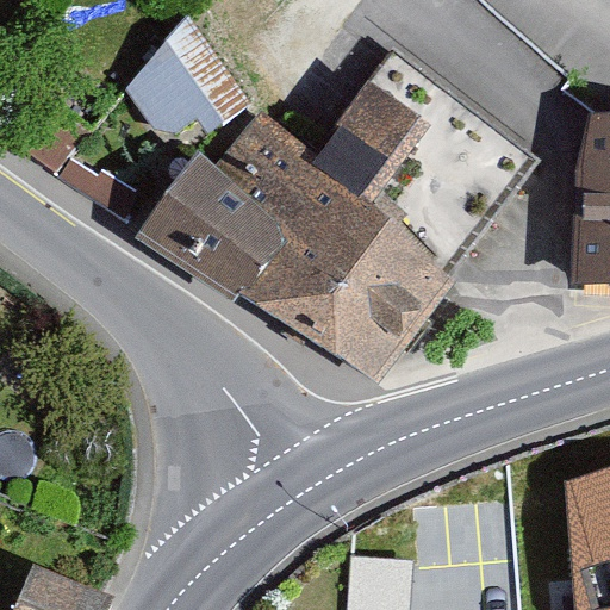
[(250,103),(185,18),(125,89),(178,156),(250,103)]
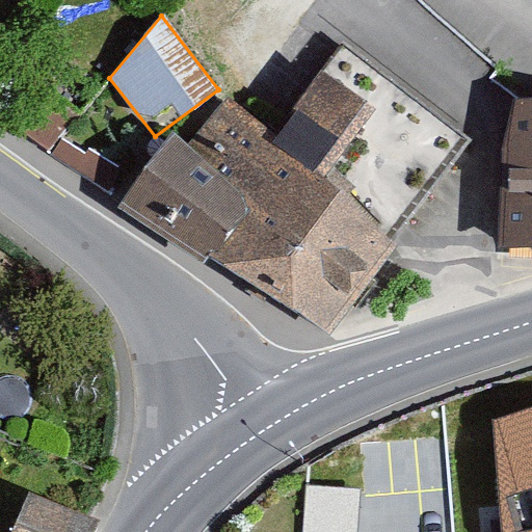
[(463,143),(344,47),(271,136),(232,108),(192,153),(171,143),(127,202),(323,335),(463,143)]
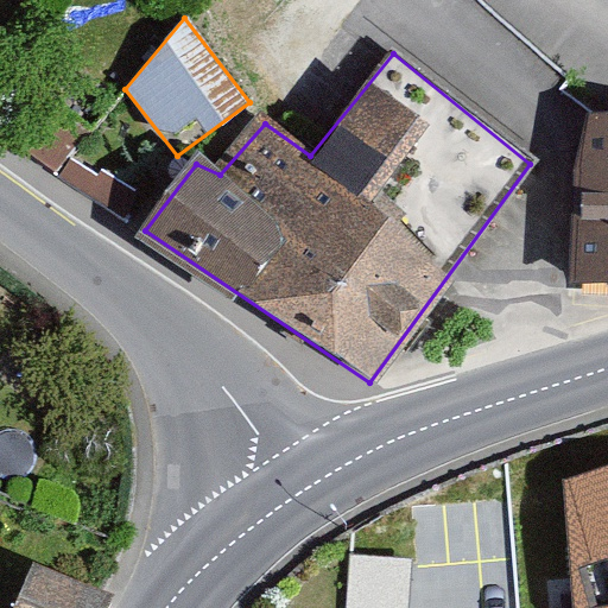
[(607,114),(591,114),(576,164),(578,270),(607,270),(607,114)]
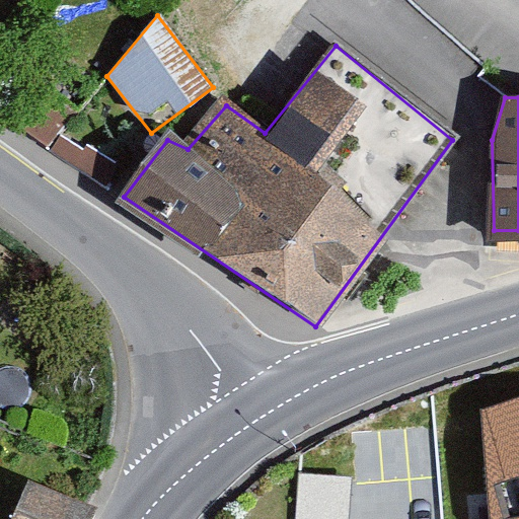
[(518,518),(518,402),(480,413),(491,518),(518,518)]
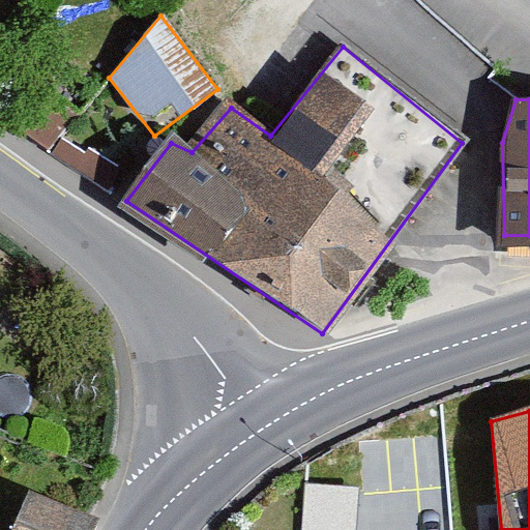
[(83,529),(86,524),(32,502),(20,529),(83,529)]
